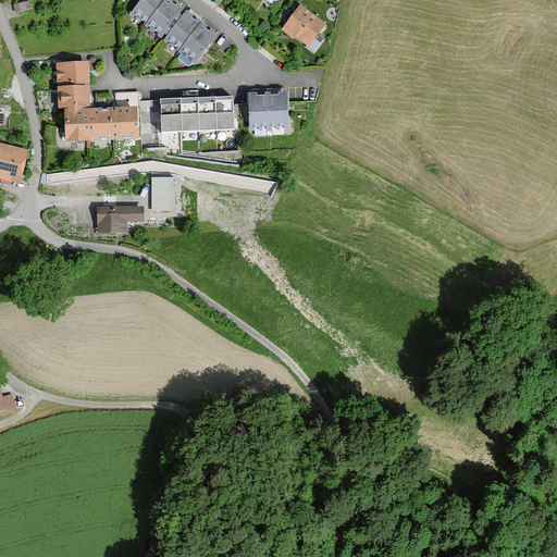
[(178,52),(196,65),(219,36),(210,29),(195,17),(178,5),(172,0),(141,0),(131,14),(178,52)]
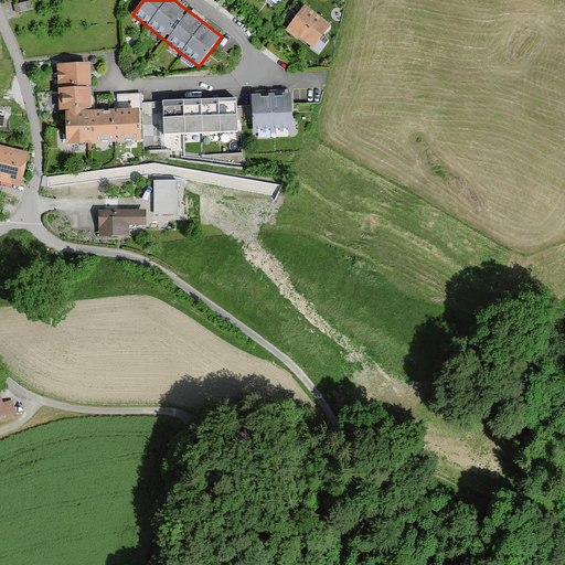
[(305,4),(285,31),(312,52),(331,25),(305,4)]
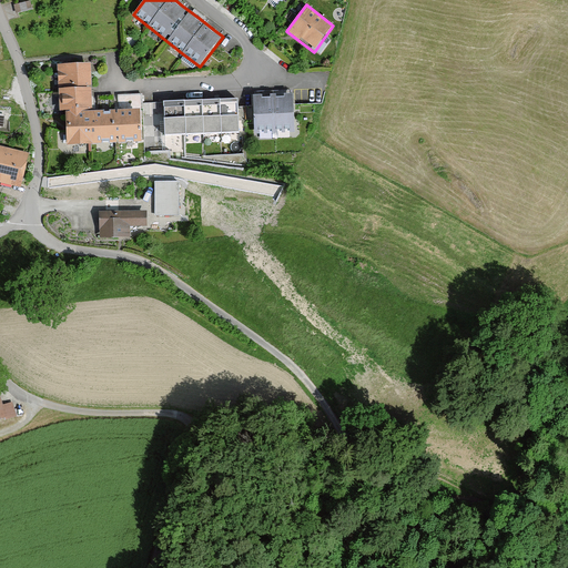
[(64,148),(142,142),(140,109),(94,112),(91,62),(59,64),(64,148)]
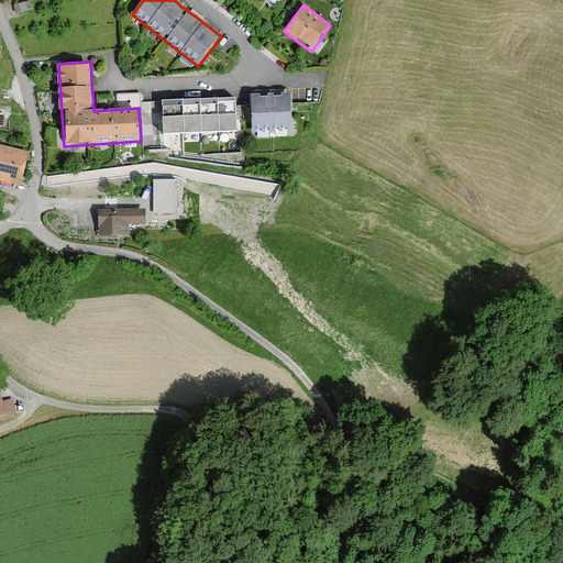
[(251,90),(252,133),(294,132),(291,89),(251,90)]
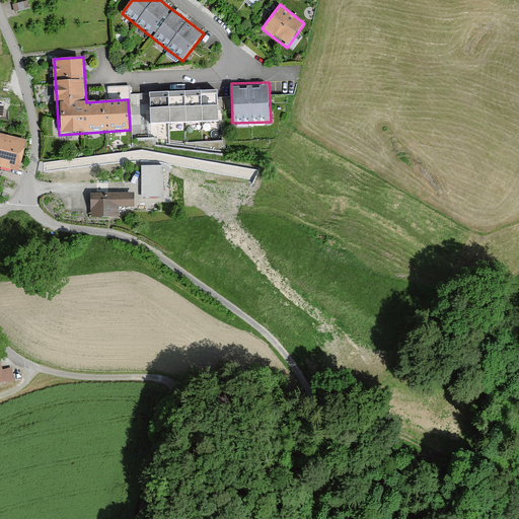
[(215,95),(148,98),(149,130),(217,127),(215,95)]
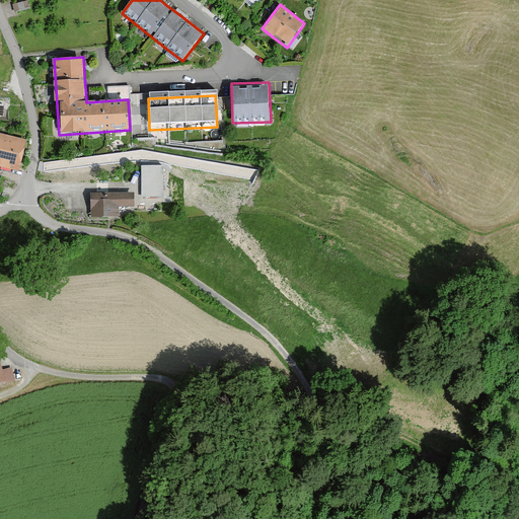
[(0,135),(0,168),(19,173),(27,142),(0,135)]
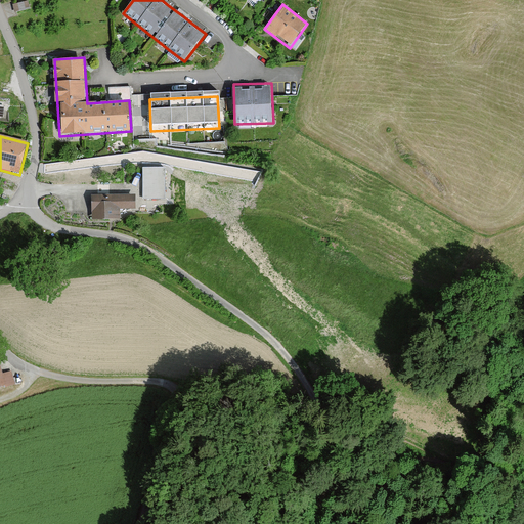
[(167,168),(143,168),(142,200),(166,201),(167,168)]
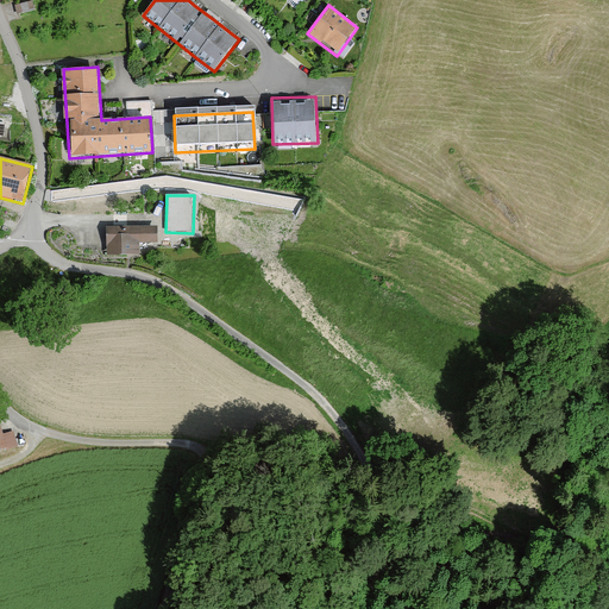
[(107,225),(107,256),(142,257),(142,250),(157,250),(158,225),(107,225)]
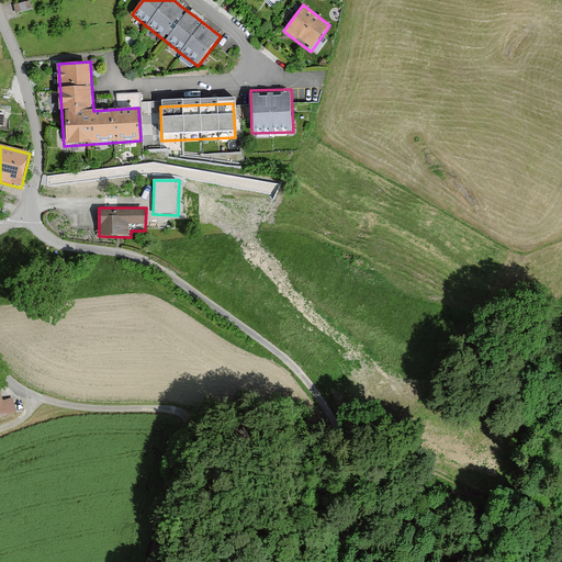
[(0,390),(0,416),(15,412),(12,400),(3,402),(0,390)]
